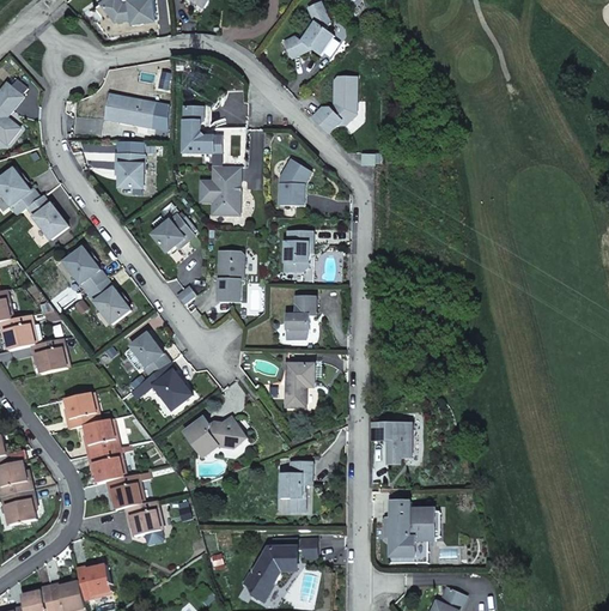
[(128,0),(121,1),(120,0),(107,0),(102,4),(114,19),(131,17),(136,16),(136,17),(139,19),(141,18),(153,17),(150,0),(128,0)]
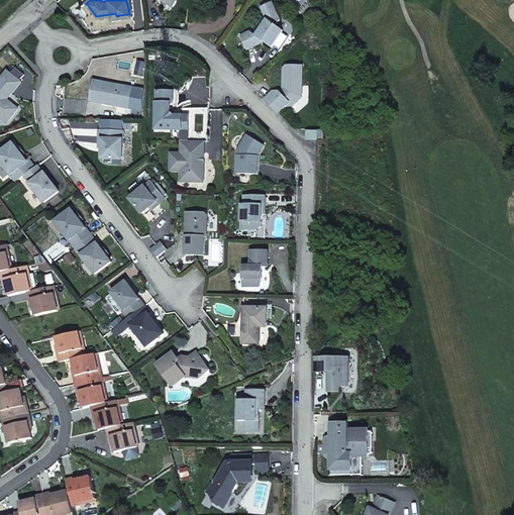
[(269,46),(282,29),(274,24),(278,19),(269,1),(255,7),(263,21),(252,34),(246,30),(237,35),(243,48),(261,40),(269,46)]
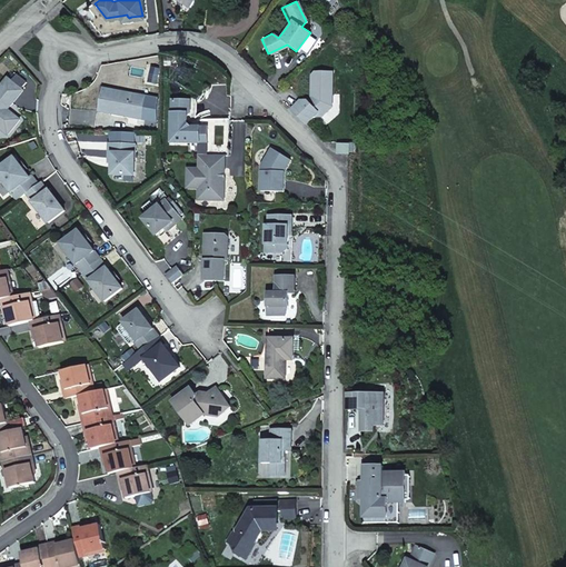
[(309,73),(308,96),(305,99),(297,99),(298,106),(291,111),(304,122),(311,115),(323,105),(329,105),(330,71),(311,70),(309,73)]
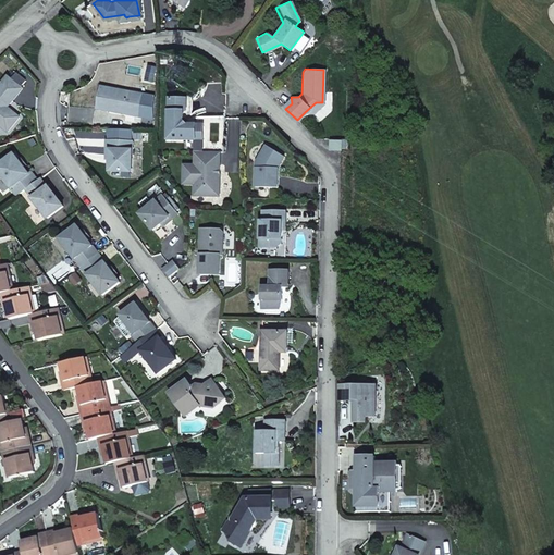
[(4,74),(0,79),(0,125),(2,127),(4,130),(16,114),(9,109),(4,110),(2,108),(20,86),(19,85),(4,74)]
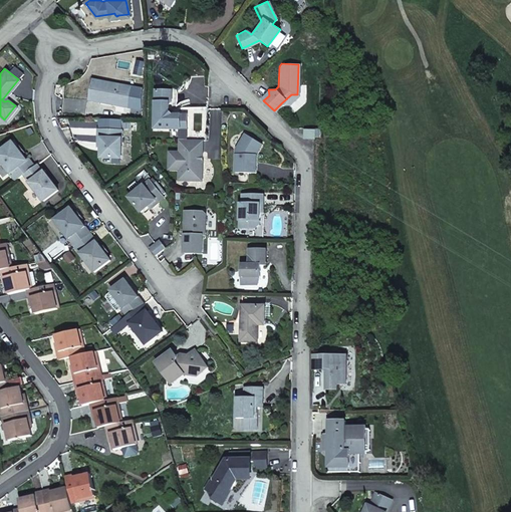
[(126,105),(131,85),(91,78),(87,98),(126,105)]
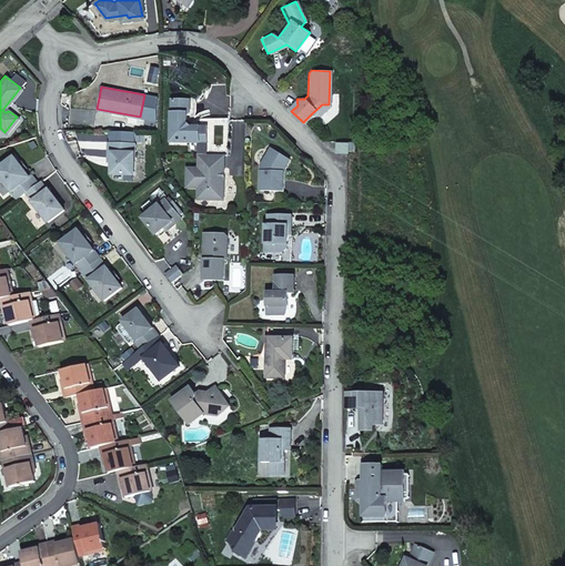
[(170,99),(170,140),(198,141),(198,125),(189,125),(185,121),(185,114),(188,112),(188,102),(187,100),(184,99),(170,99)]
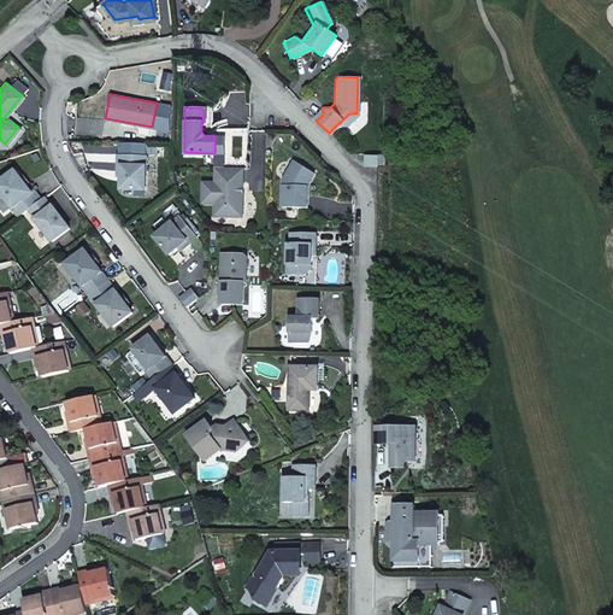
[(322,107),(312,116),(316,121),(323,115),(322,107)]
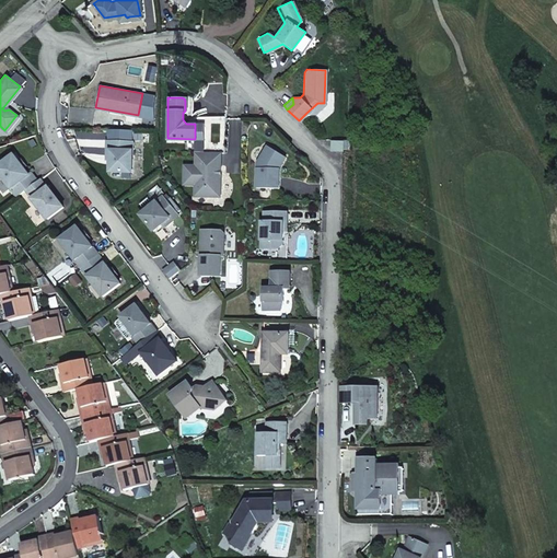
[(314,113),(324,103),(317,103),(306,113),(314,113)]
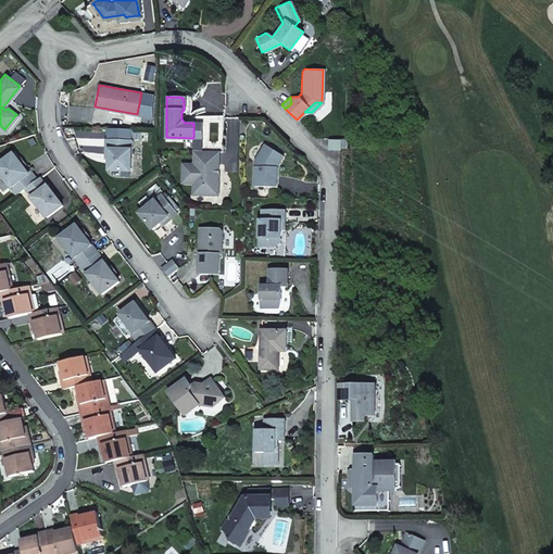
[(128,171),(129,140),(104,139),(103,148),(108,148),(107,170),(128,171)]
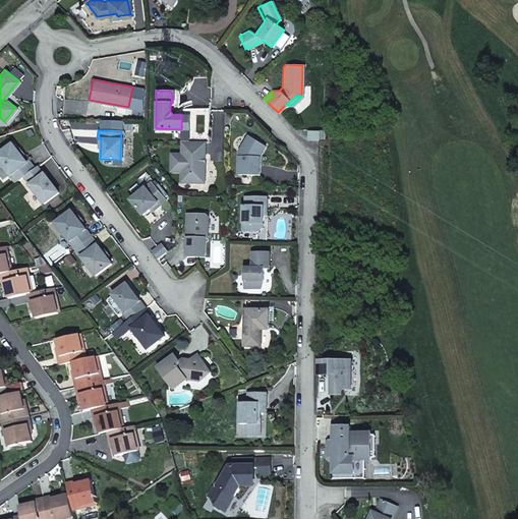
[(307,139),(317,139),(318,131),(308,130),(307,139)]
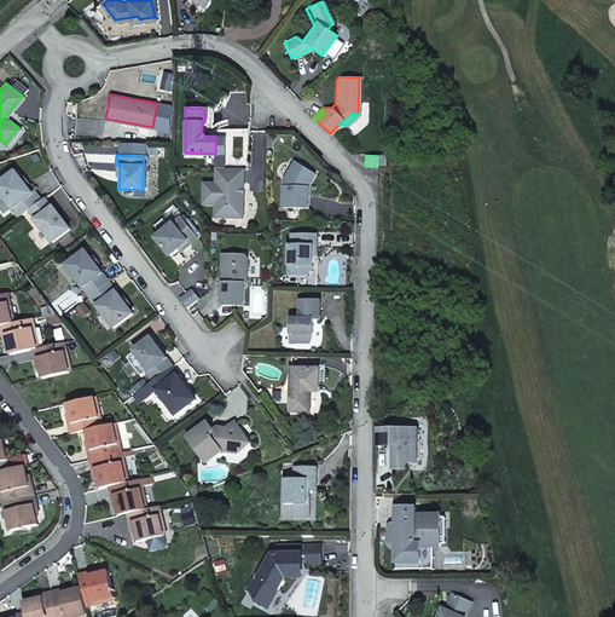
[(306,179),(311,171),(293,160),(282,178),(280,206),(306,207),(307,185),(306,185),(306,179)]
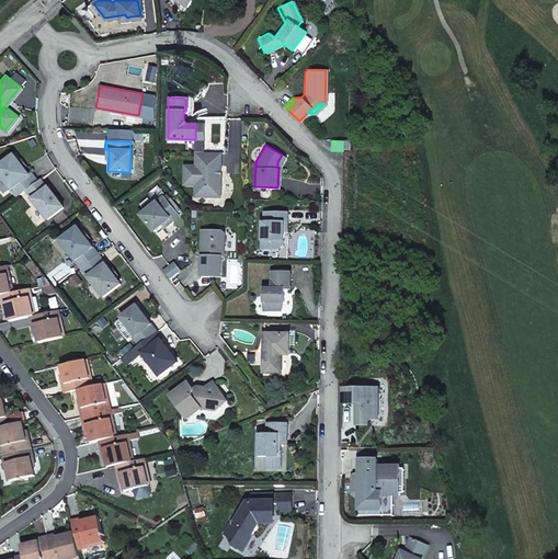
[(218,195),(219,151),(195,151),(194,164),(183,164),(182,183),(194,183),(193,194),(218,195)]
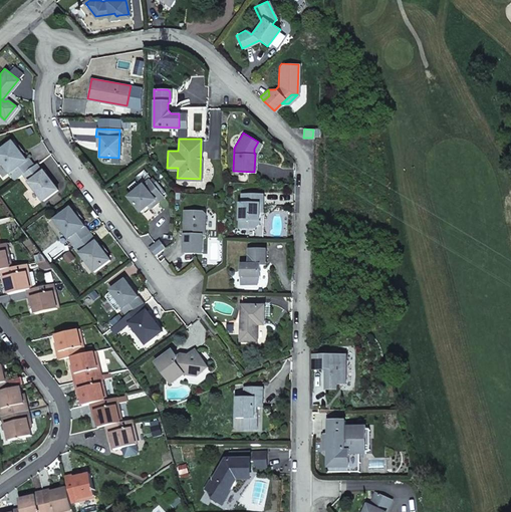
[(0,162),(13,180),(21,173),(31,166),(26,158),(24,160),(10,142),(0,149),(0,162)]
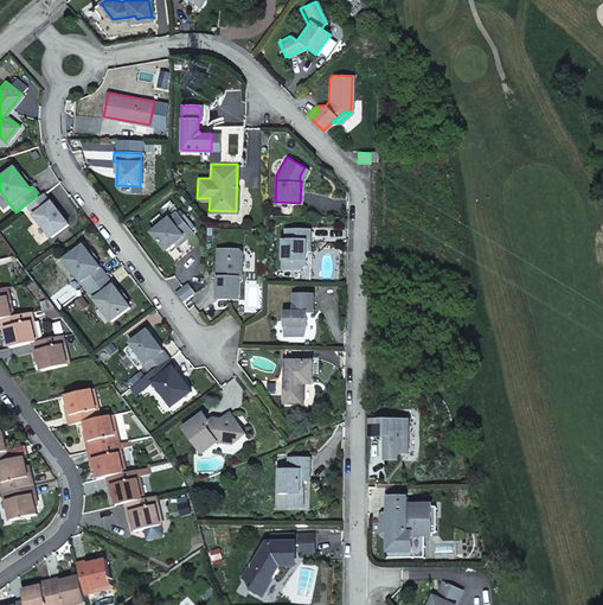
[(37,196),(25,204),(32,214),(32,215),(49,236),(66,223),(50,201),(49,202),(42,193),(37,196)]
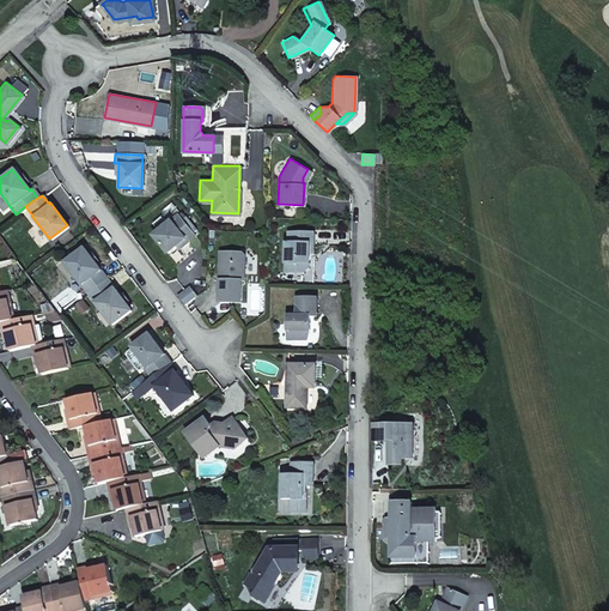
[(176,213),(152,234),(166,252),(174,246),(183,237),(184,241),(193,234),(176,213)]
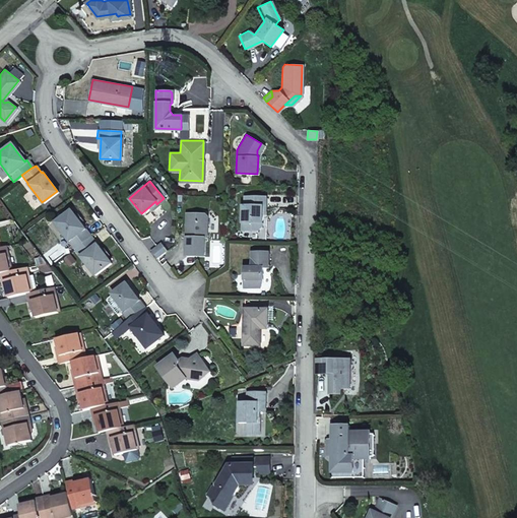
[(264,213),(265,196),(243,195),(242,204),(241,204),(240,230),(256,230),(261,224),(261,213),(264,213)]
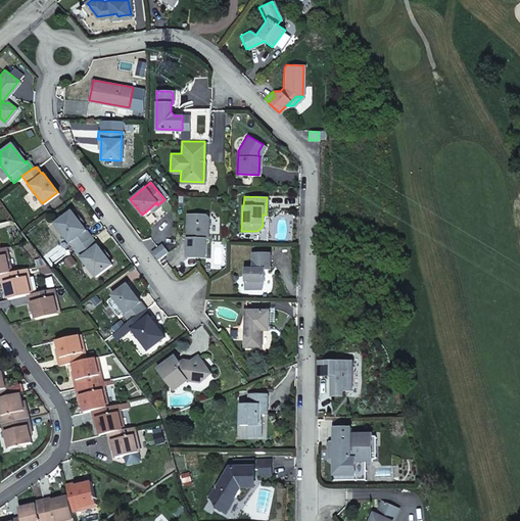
[(150,211),(157,205),(156,202),(148,209),(150,211)]
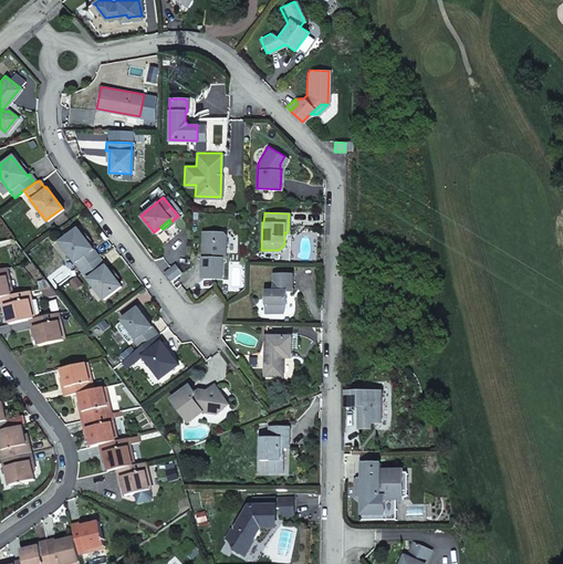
[(98,256),(76,228),(59,241),(80,270),(98,256)]
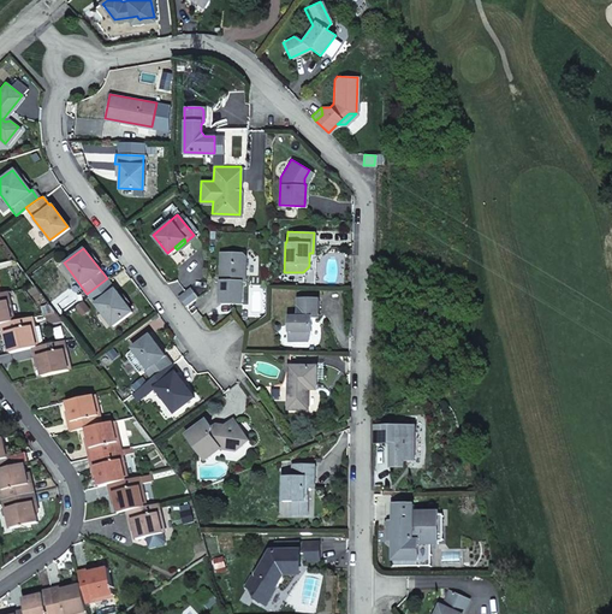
[(244,281),(244,255),(242,253),(220,252),(218,302),(241,302),(242,281),(244,281)]
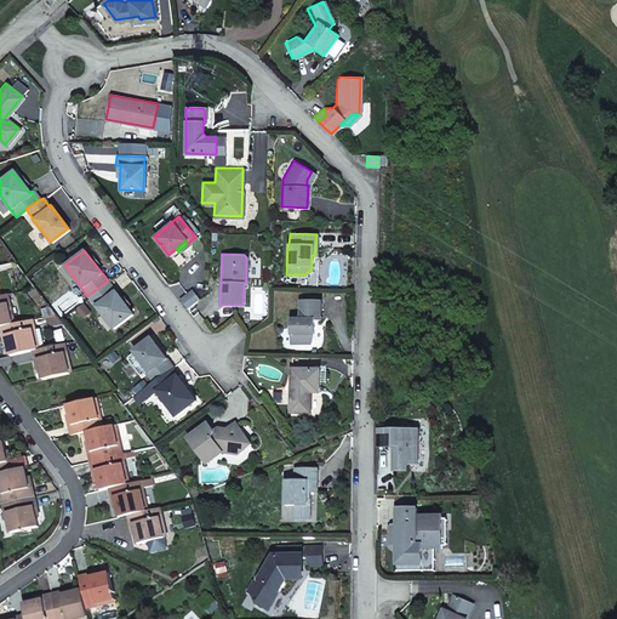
[(121,297),(108,280),(87,296),(112,327),(132,312),(125,304),(121,297)]
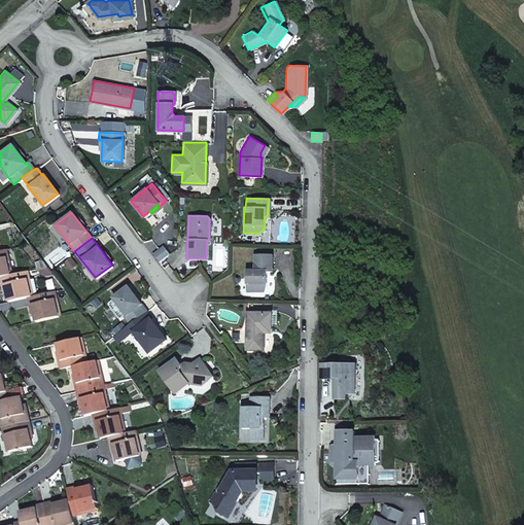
[(151,253),(158,261),(168,253),(162,245),(151,253)]
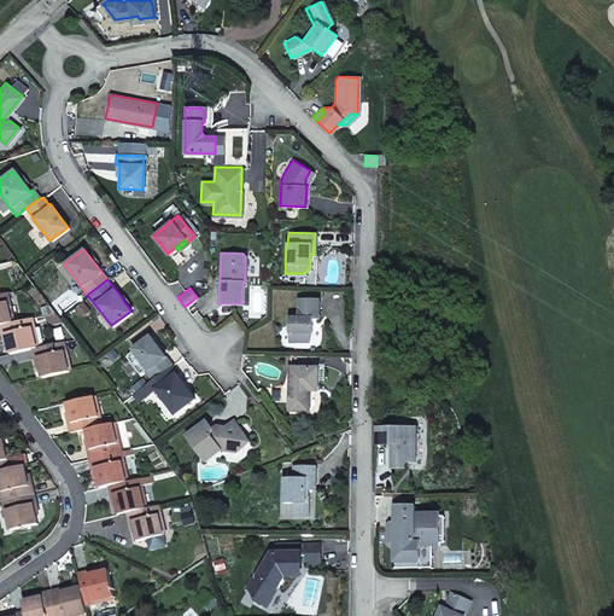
[(310,325),(310,319),(311,319),(311,318),(317,318),(317,298),(297,298),(297,317),(287,317),(287,341),(308,341),(311,331),(311,325),(310,325)]
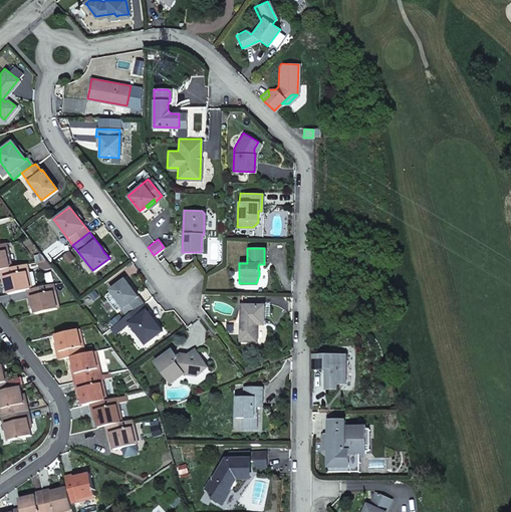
[(0,268),(8,266),(5,249),(0,250),(0,268)]
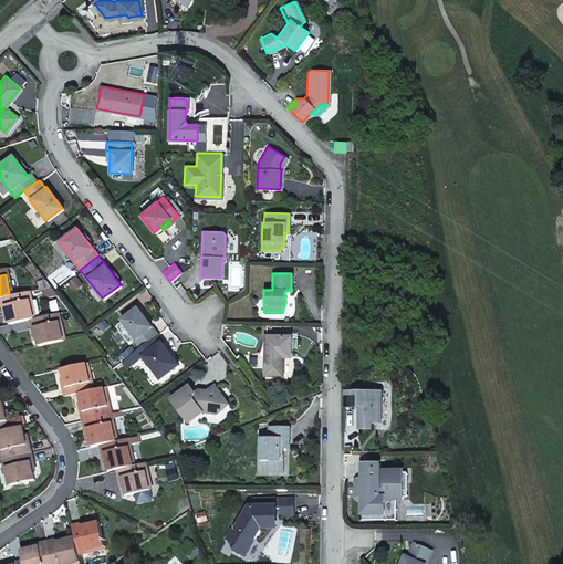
[(44,295),(55,293),(49,283),(40,285),(44,295)]
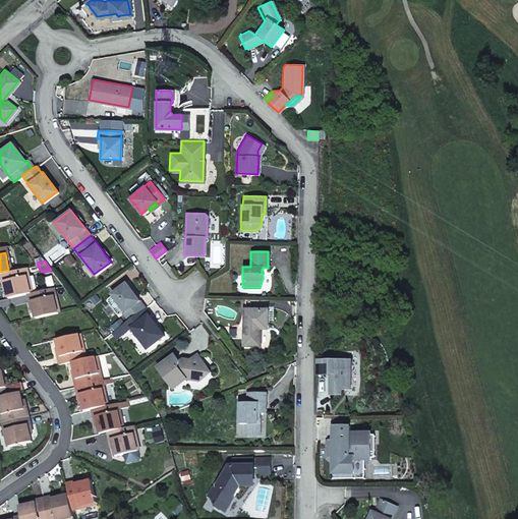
[(8,270),(0,272),(0,280),(2,279),(6,296),(25,292),(30,291),(25,274),(21,275),(20,267),(8,270)]
